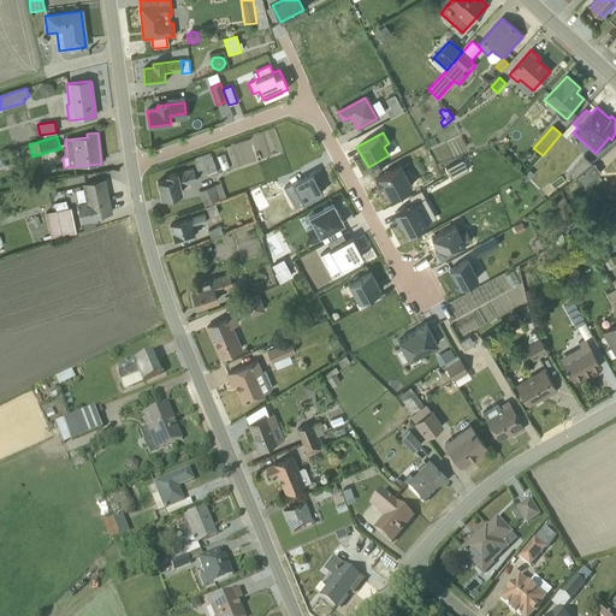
[(501,141),(495,147),(501,153),(507,148),(501,141)]
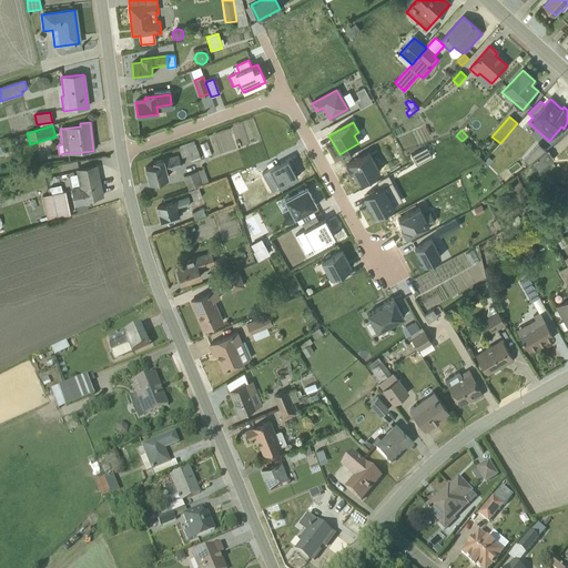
[(193,141),(178,148),(182,158),(188,155),(190,163),(204,158),(201,149),(196,151),(193,141)]
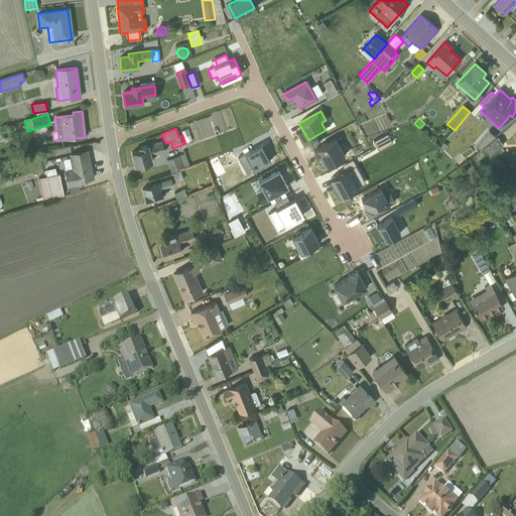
[(489,132),(475,146),(479,150),(494,137),(489,132)]
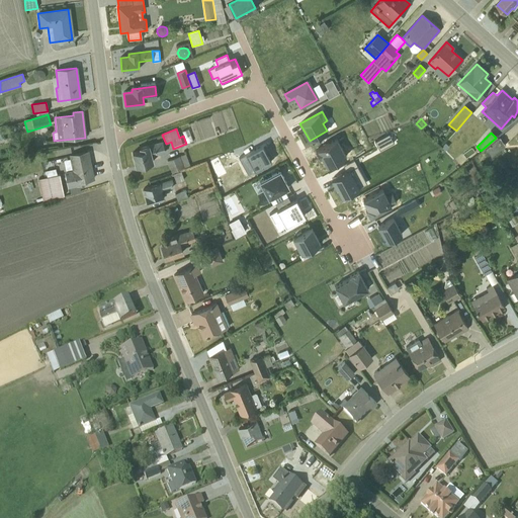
[(499,138),(485,150),(491,157),(505,145),(499,138)]
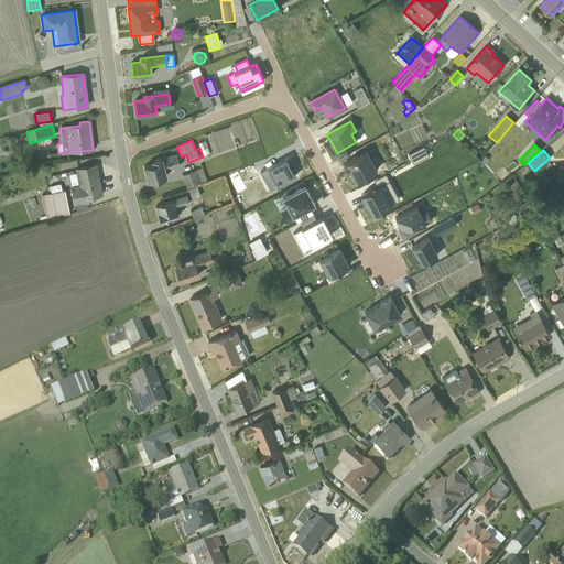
[(350,172),(356,182),(377,171),(366,152),(343,164),(348,173),(350,172)]
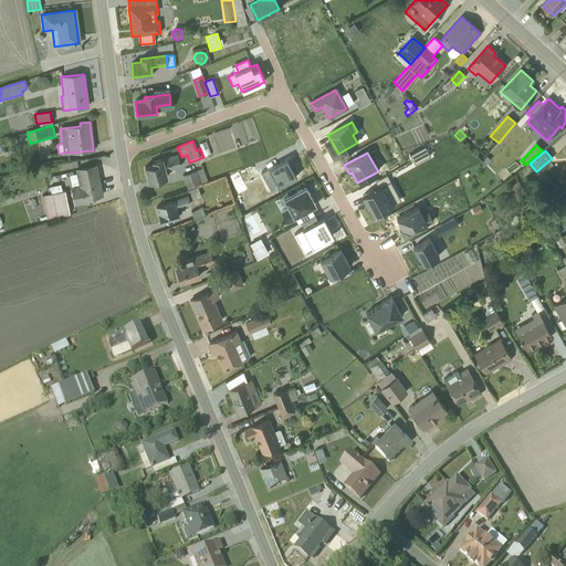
[(153,166),(144,168),(148,182),(168,177),(166,171),(181,168),(178,156),(153,163),(153,166)]
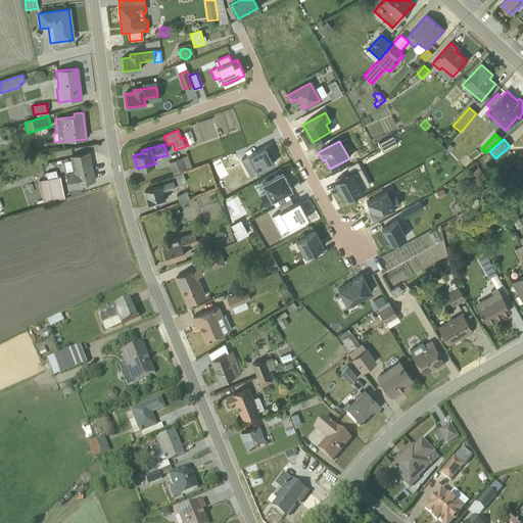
[(274,157),(268,145),(247,156),(256,173),(274,163),(271,158),(274,157)]
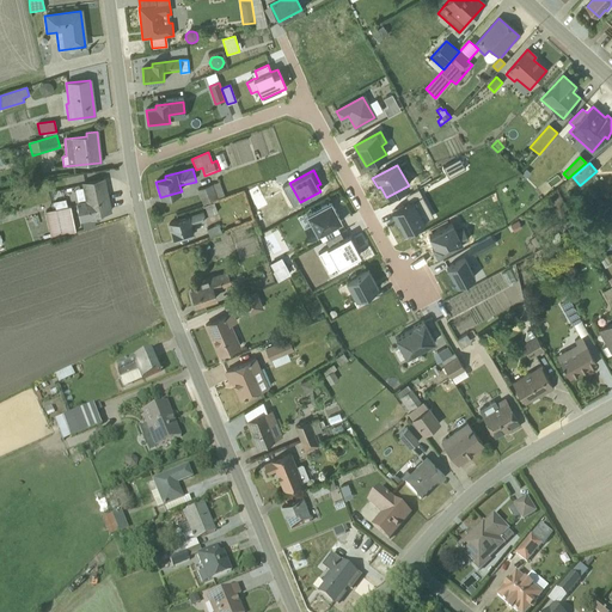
[(110,213),(104,181),(81,184),(85,201),(75,203),(79,221),(101,216),(101,214),(110,213)]
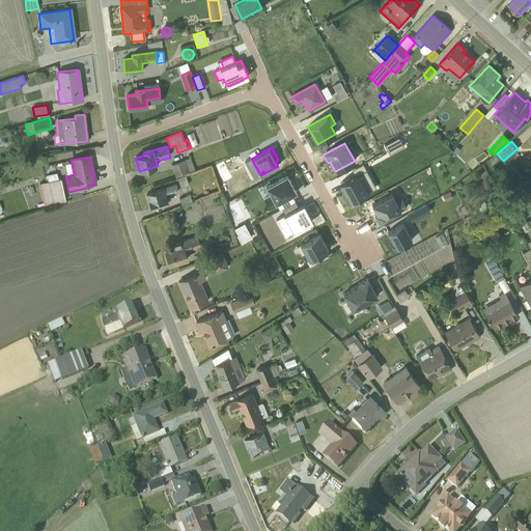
[(194,170),(190,159),(171,165),(175,177),(194,170)]
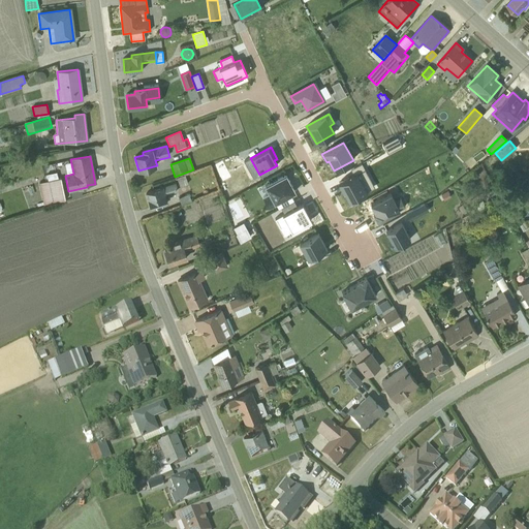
[(367,192),(374,188),(371,181),(364,169),(338,183),(344,193),(343,193),(348,203),(367,192)]
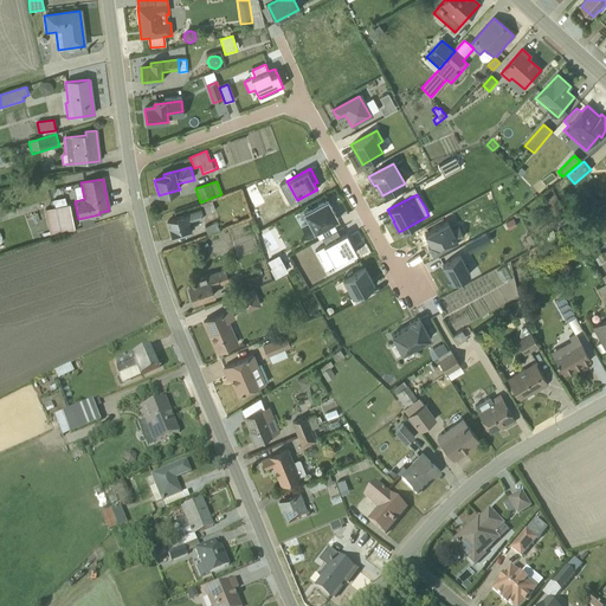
[(212,201),(202,205),(206,214),(214,211),(212,201)]
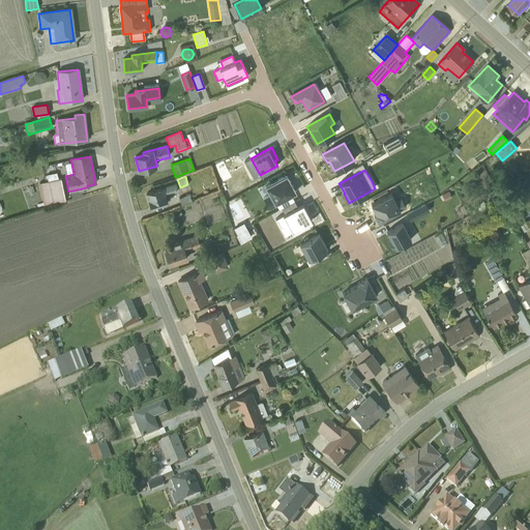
[(263,198),(269,208),(275,205),(274,203),(295,193),(286,176),(266,186),(270,195),(263,198)]
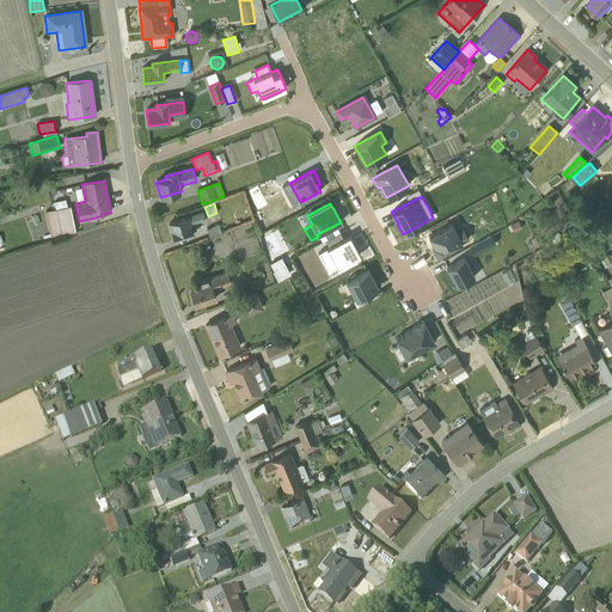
[(46,212),(51,237),(75,232),(71,207),(46,212)]
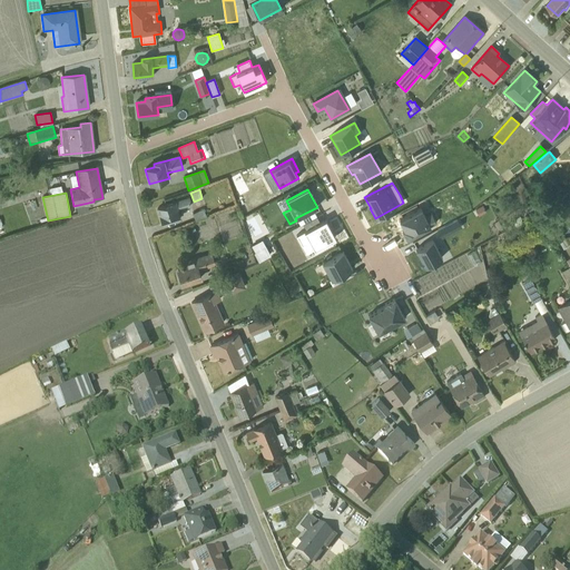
[(157,208),(163,224),(180,217),(178,212),(192,207),(189,197),(175,202),(176,203),(157,208)]
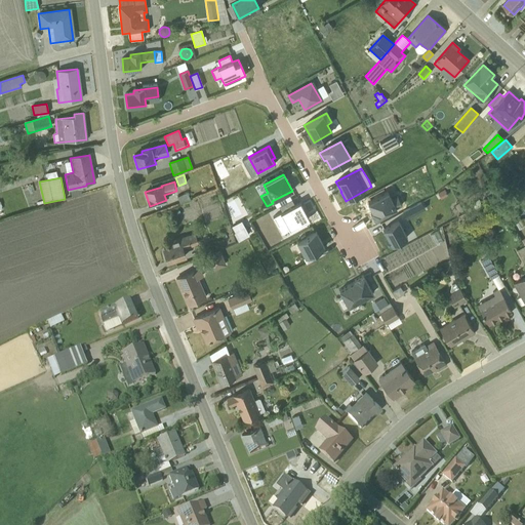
[(370,212),(374,219),(401,205),(393,189),(367,203),(372,211),(370,212)]
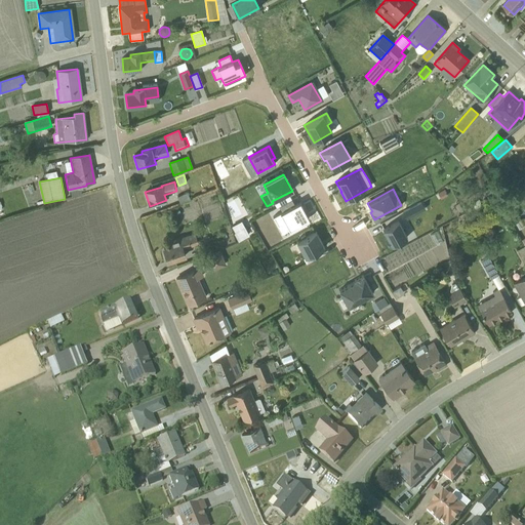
[(190,200),(187,193),(177,197),(179,204),(190,200)]
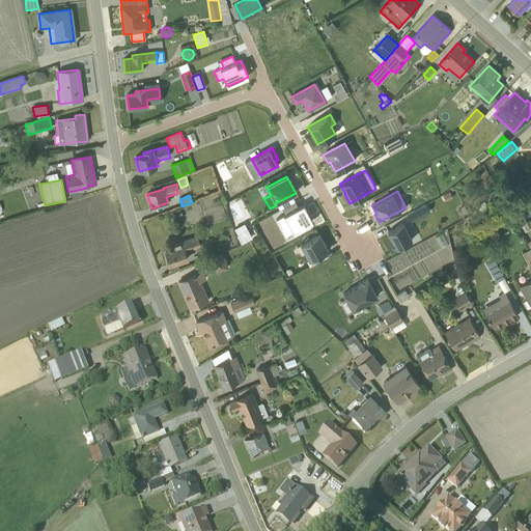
[(309,223),(312,222),(307,213),(303,204),(298,207),(295,202),(284,207),(287,214),(275,220),(284,236),(309,223)]
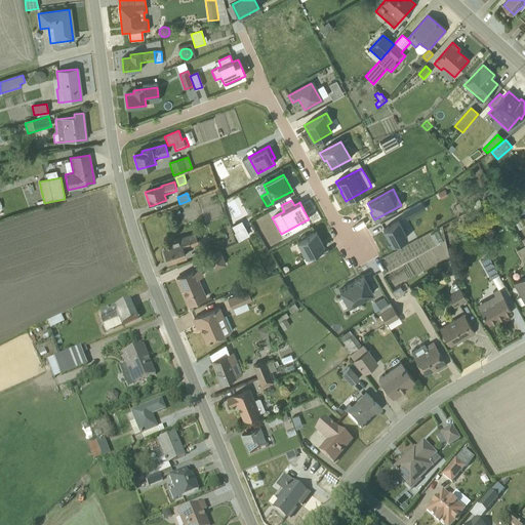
[(269,211),(252,218),(264,244),(281,236),(269,211)]
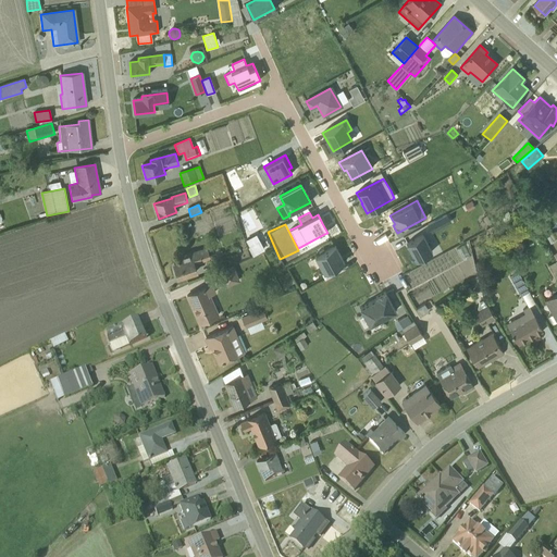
[(252,255),(264,249),(257,233),(245,238),(252,255)]
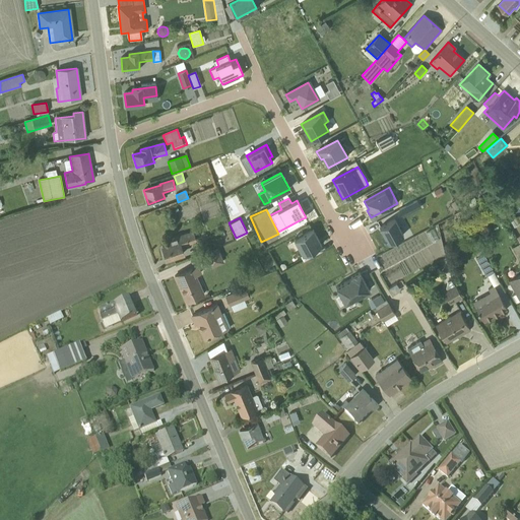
[(402,235),(394,219),(379,228),(383,235),(381,237),(385,245),(402,235)]
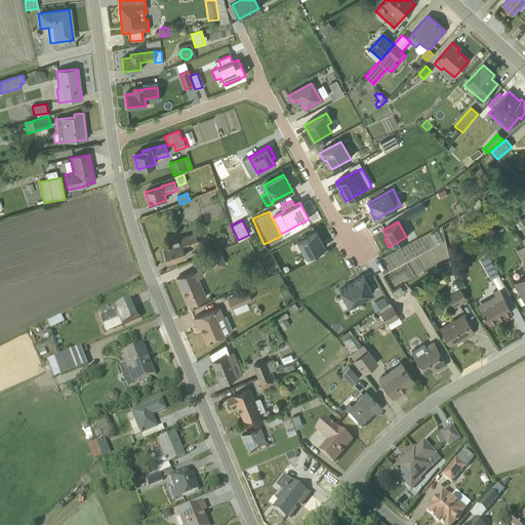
[(324,247),(315,232),(296,242),(305,257),(324,247)]
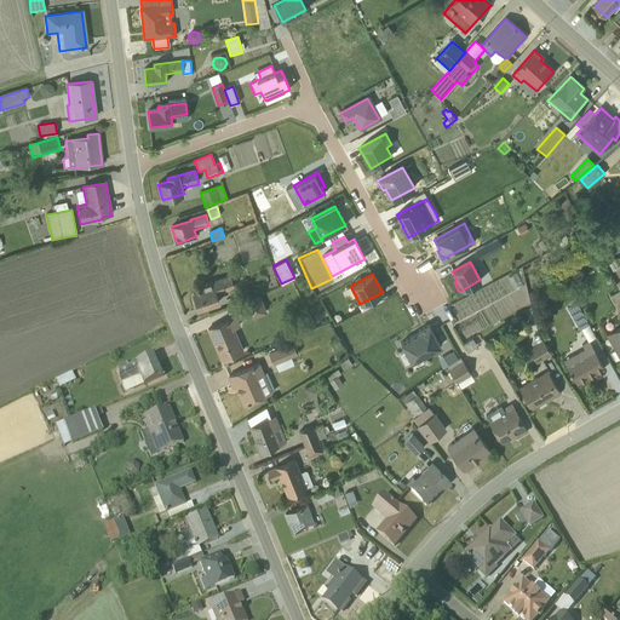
[(193,293),(199,310),(219,302),(217,294),(235,288),(230,276),(201,287),(202,290),(193,293)]
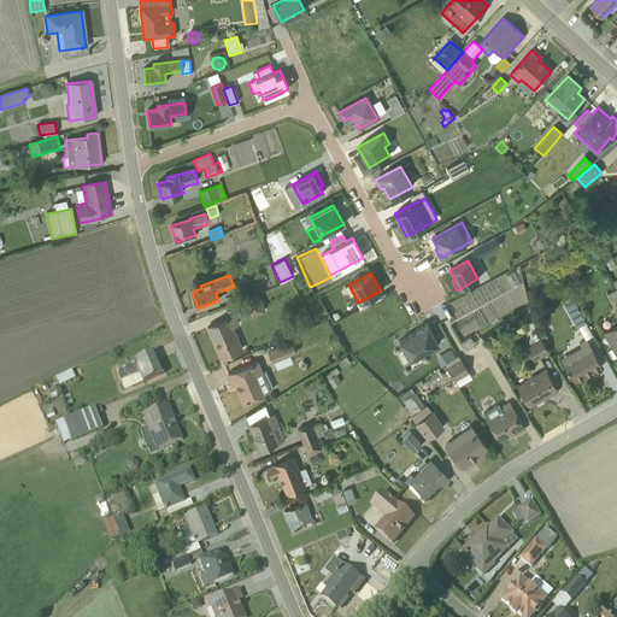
[(240,285),(245,295),(258,289),(253,278),(240,285)]
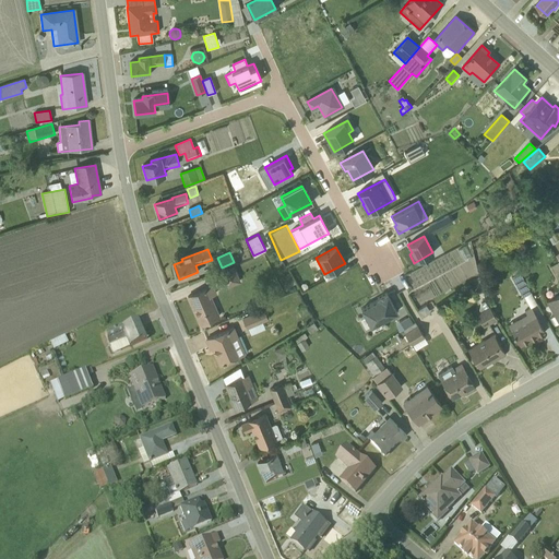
[(225,288),(240,282),(234,266),(219,273),(225,288)]
